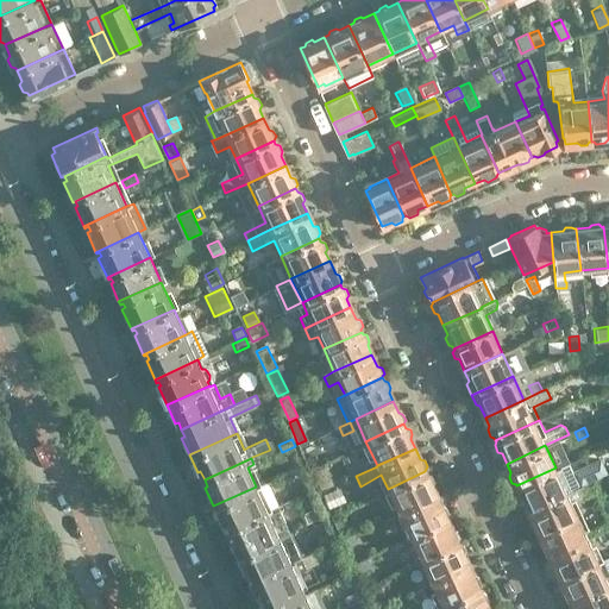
[(565,463),(556,468),(516,485),(518,489),(515,491),(519,497),(522,498),(527,508),(586,481),(606,472),(600,458),(569,471),(565,463)]
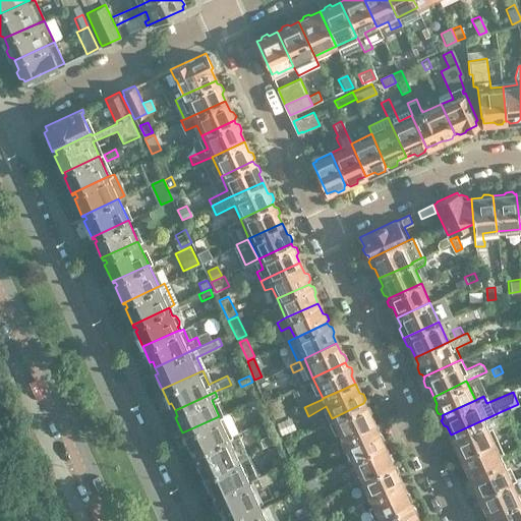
[(363,403),(332,418),(341,439),(372,423),(369,415),(370,411),(368,407),(365,406),(363,403)]
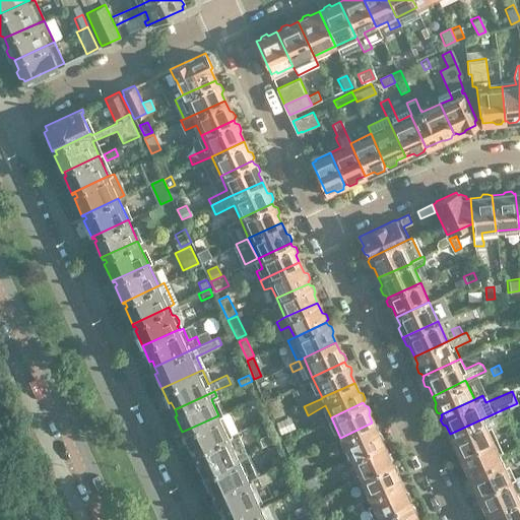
[(277,404),(269,408),(273,418),(282,414),(277,404)]
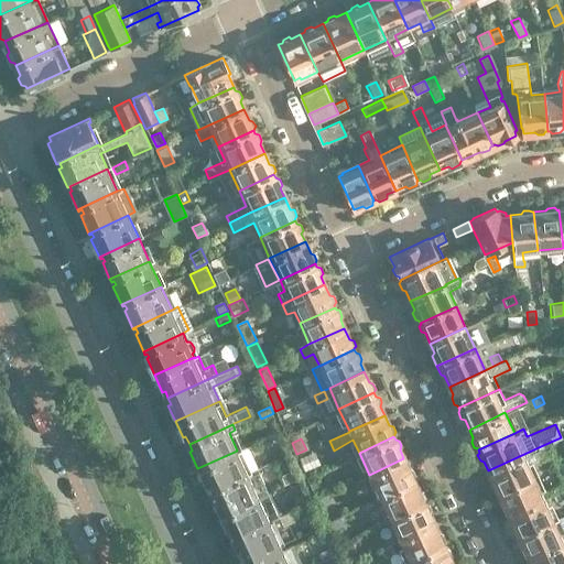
[(543,445),(488,470),(492,480),(490,484),(494,490),(497,490),(498,492),(534,476),(528,464),(548,456),(543,445)]
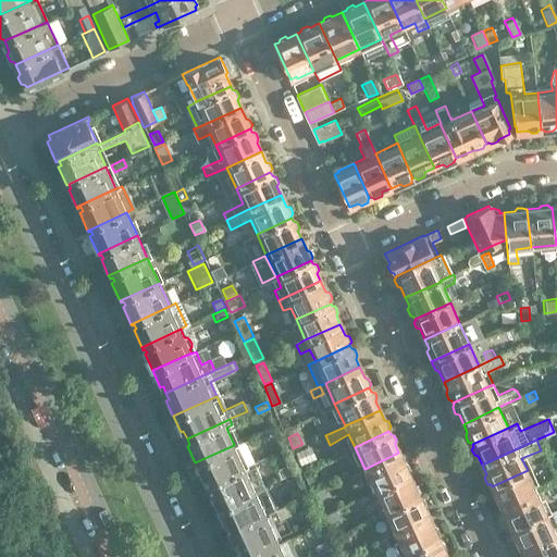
[(234,445),(195,462),(202,480),(206,479),(208,484),(244,467),(265,457),(262,449),(250,455),(249,454),(239,458),(234,445)]
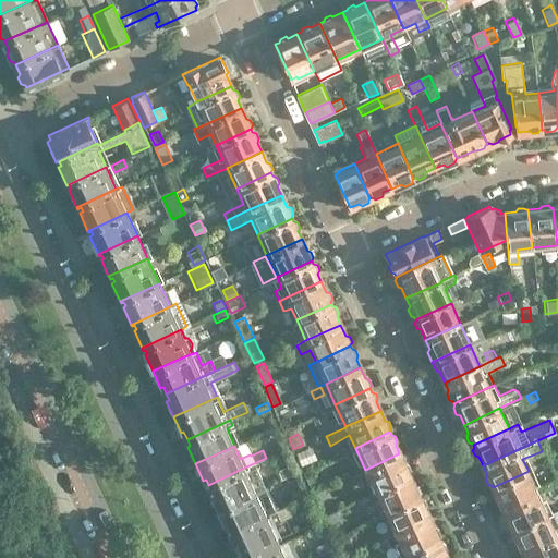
[(312,447),(296,453),(302,466),(317,459),(312,447)]
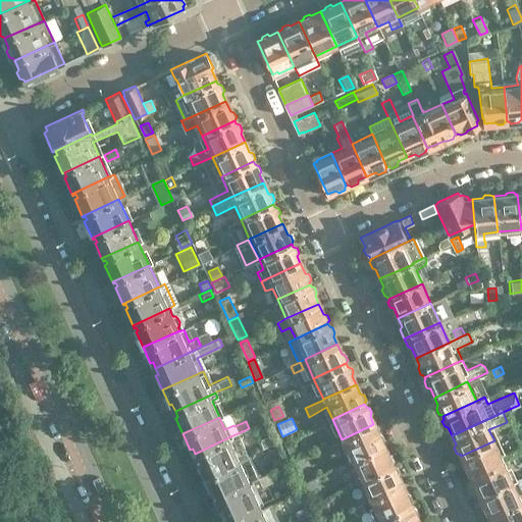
[(377,433),(373,424),(342,439),(350,458),(383,442),(384,440),(381,434),(377,433)]
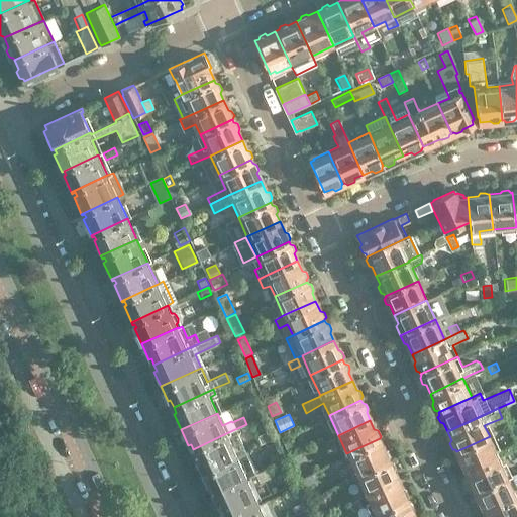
[(226,433),(193,449),(196,455),(193,457),(200,472),(236,455),(230,442),(250,433),(246,424),(226,433)]
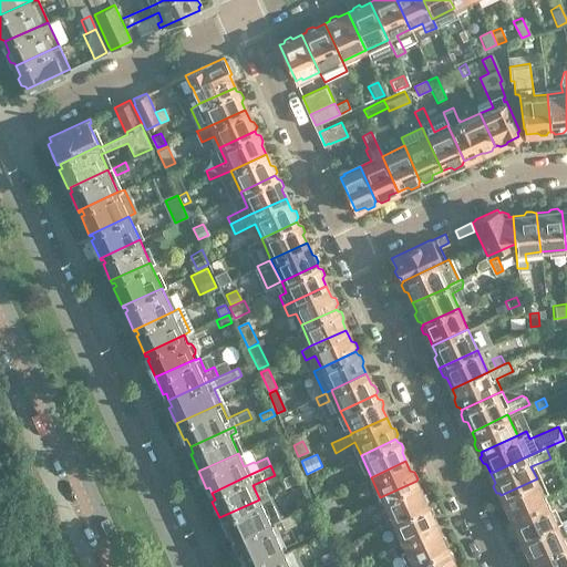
[(296,473),(282,478),(287,487),(299,482),(296,473)]
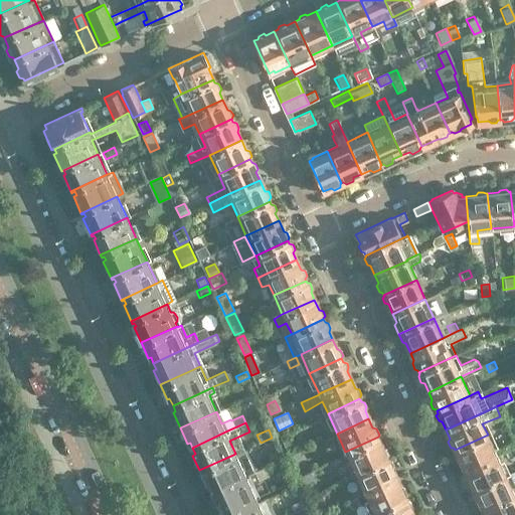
[(290,433),(281,437),(286,446),(295,442),(290,433)]
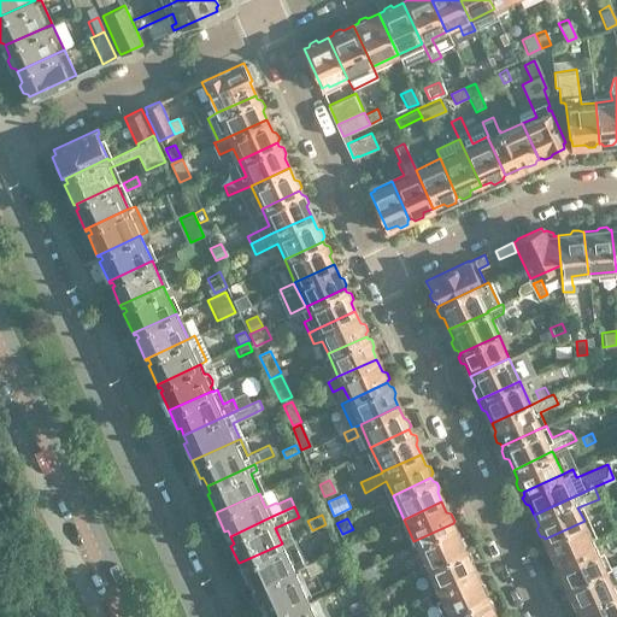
[(585,521),(545,539),(546,541),(544,545),(546,551),(551,552),(556,563),(595,545),(613,535),(616,534),(616,524),(592,538),(585,521)]
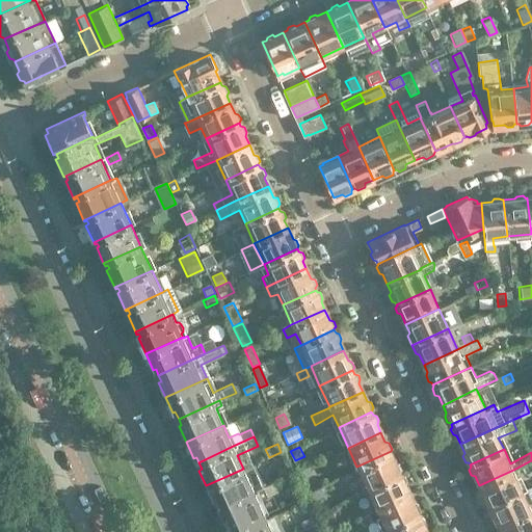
[(390,452),(391,451),(356,467),(367,487),(399,473),(399,472),(400,468),(399,463),(394,462),(390,452)]
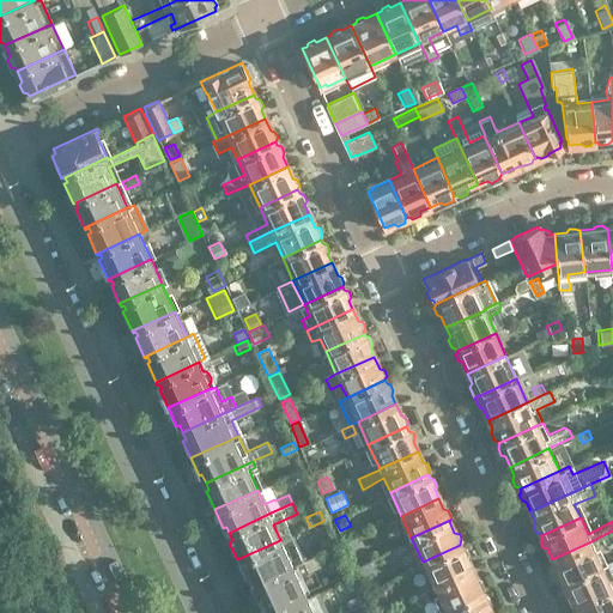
[(331,536),(317,542),(322,552),(335,546),(331,536)]
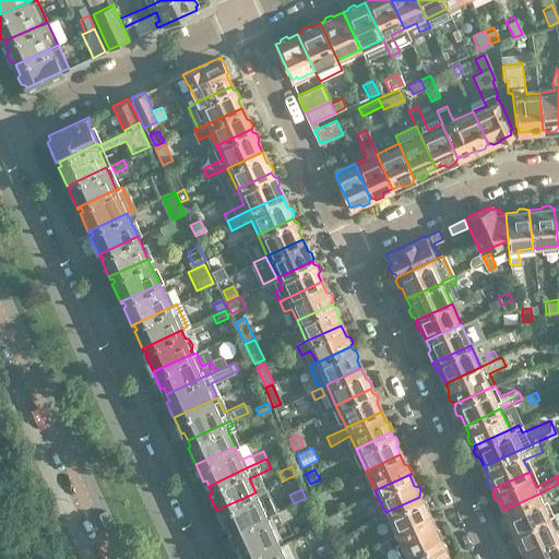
[(325,489),(314,495),(318,502),(330,498),(325,489)]
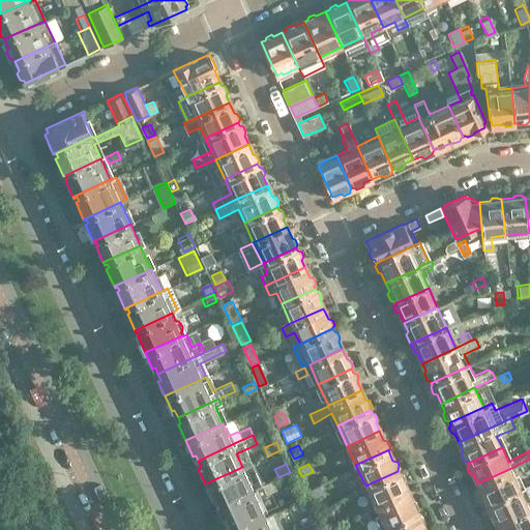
[(242,467),(205,483),(212,501),(215,500),(218,505),(253,490),(242,467)]
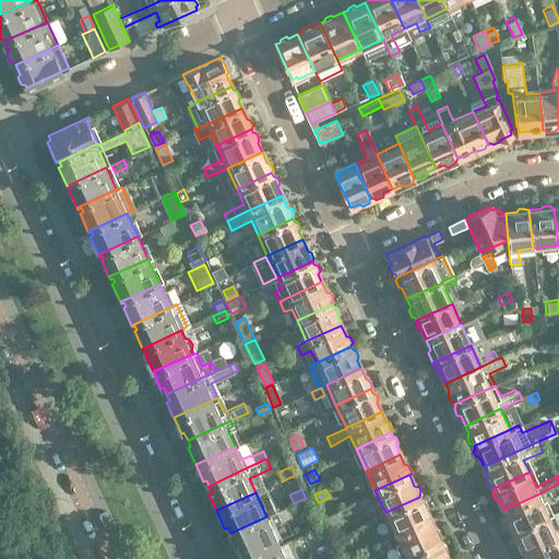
[(539,494),(503,510),(508,519),(507,522),(509,528),(513,528),(513,531),(548,514),(539,494)]
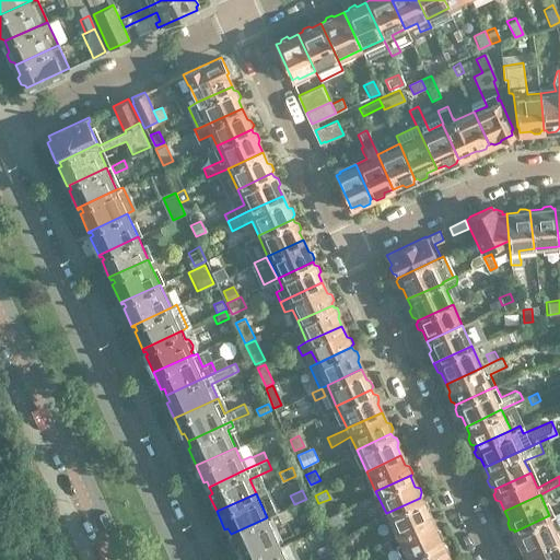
[(420,498),(386,513),(395,534),(430,518),(426,510),(428,506),(426,501),(421,500),(420,498)]
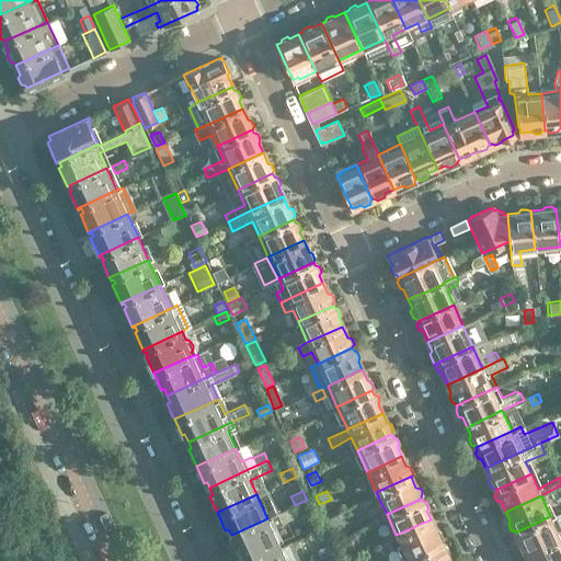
[(266,518),(231,535),(233,541),(231,542),(239,560),(248,560),(283,545),(281,541),(274,527),(294,518),(290,508),(266,518)]
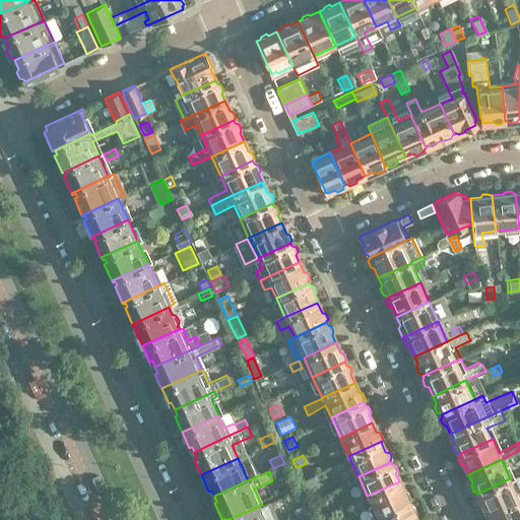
[(313,476),(302,481),(306,489),(317,483),(313,476)]
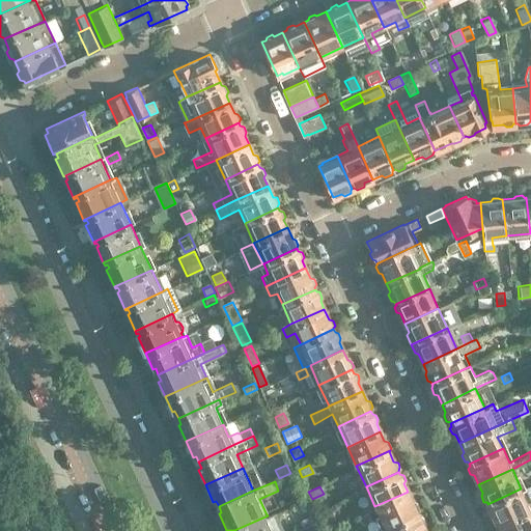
[(521,488),(487,504),(488,506),(486,509),(490,515),(493,515),(498,526),(530,509),(530,500),(527,502),(521,488)]
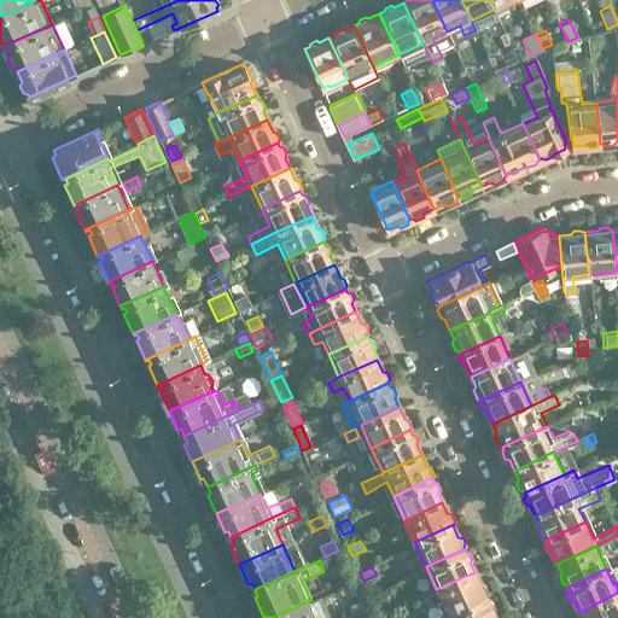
[(474,572),(436,589),(447,613),(484,595),(484,594),(487,590),(484,584),(479,583),(474,572)]
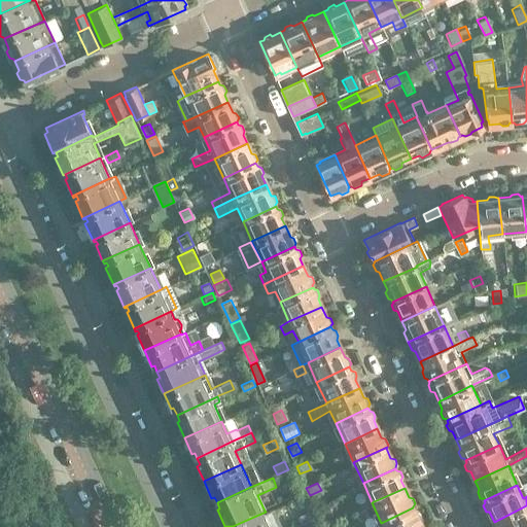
[(526,526),(526,505),(494,522),(496,526),(526,526)]
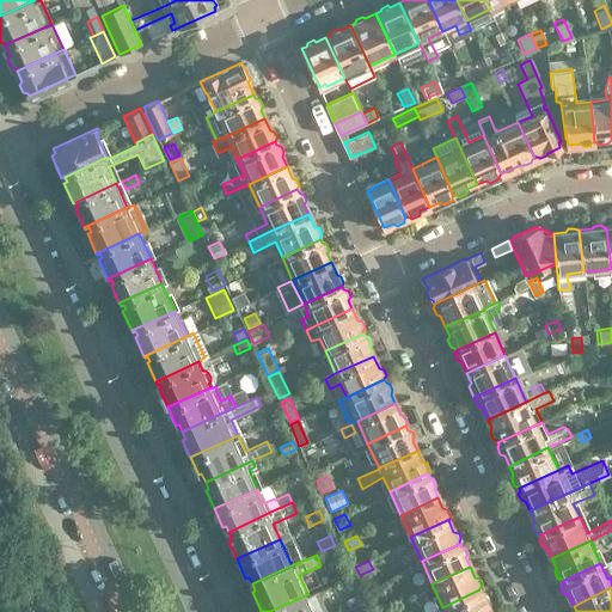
[(479,589),(442,607),(445,611),(490,611),(487,604),(489,599),(487,594),(481,592),(479,589)]
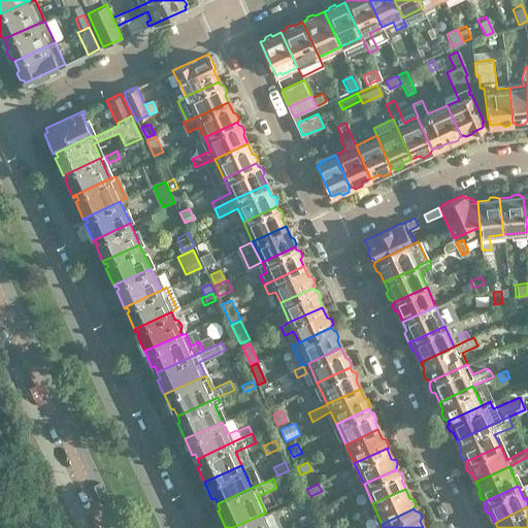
[(327,510),(318,515),(322,522),(330,518),(327,510)]
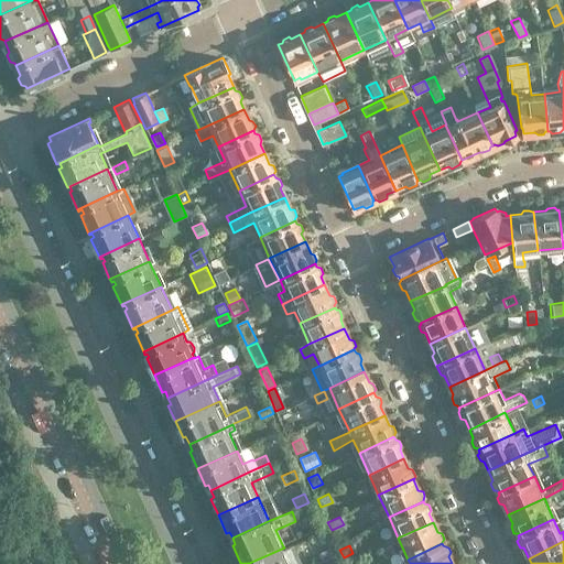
[(388,545),(379,550),(382,557),(392,554),(388,545)]
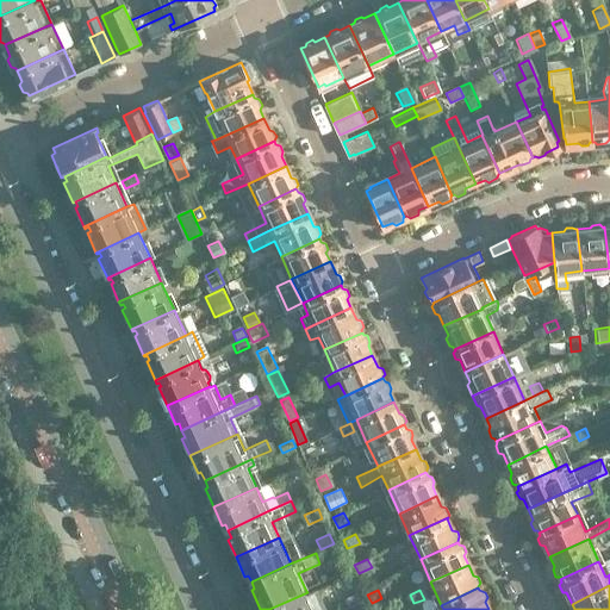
[(347,597),(350,605),(363,599),(360,591),(347,597)]
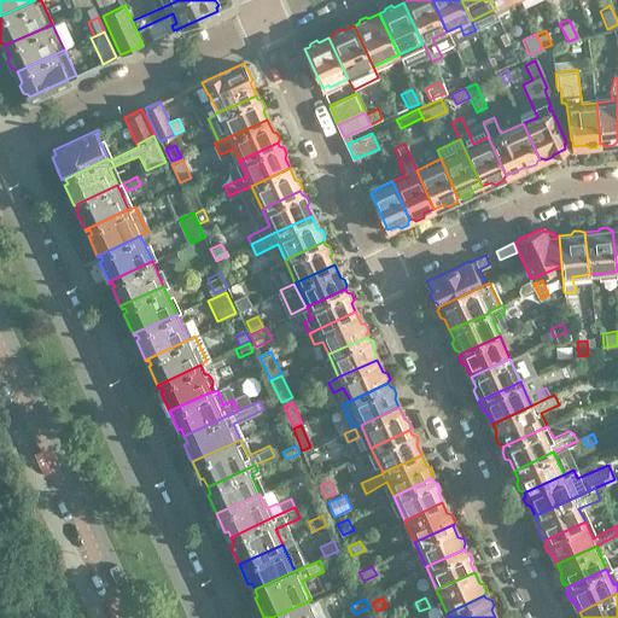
[(316,617),(309,601),(273,617),(316,617)]
